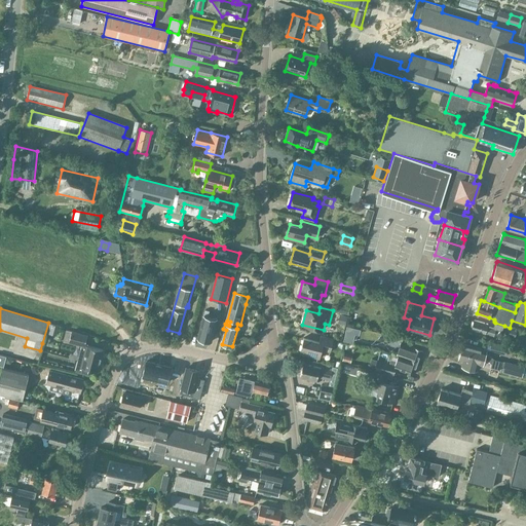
[(217,320),(203,315),(198,338),(211,341),(217,320)]
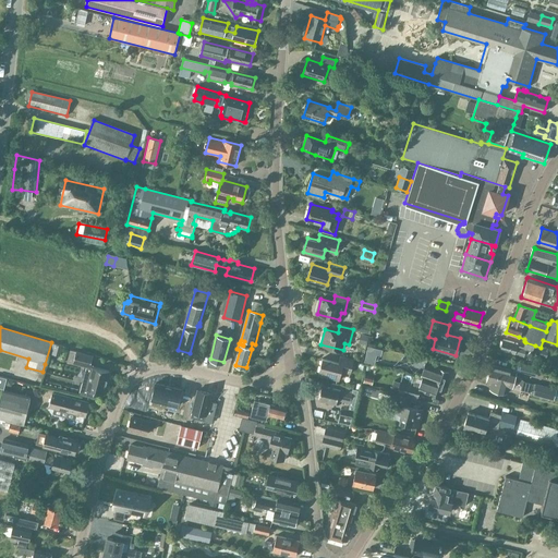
[(361,335),(360,343),(366,346),(368,336),(361,335)]
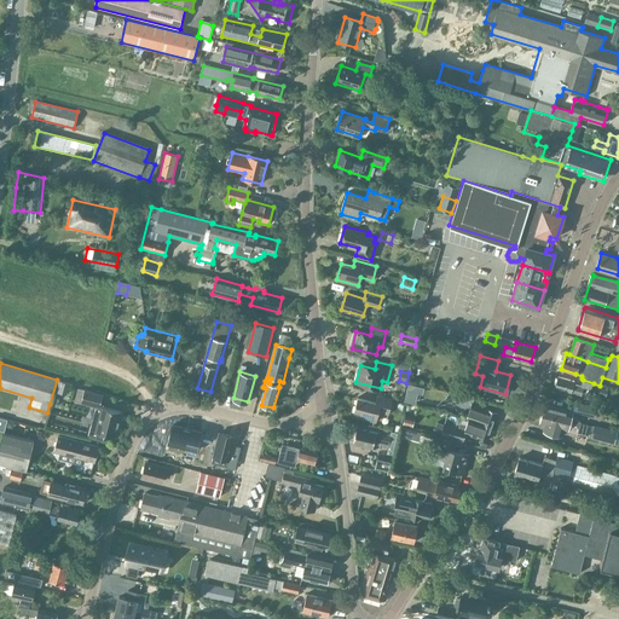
[(559,377),(555,388),(582,395),(584,388),(591,391),(594,383),(583,380),(582,387),(573,385),(574,382),(559,377)]
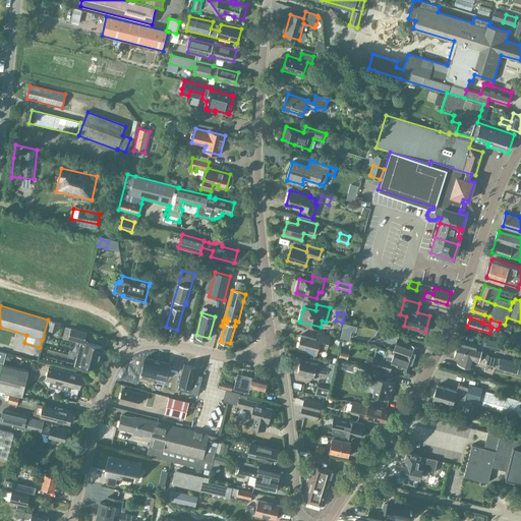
[(50,320),(47,329),(55,332),(58,323),(50,320)]
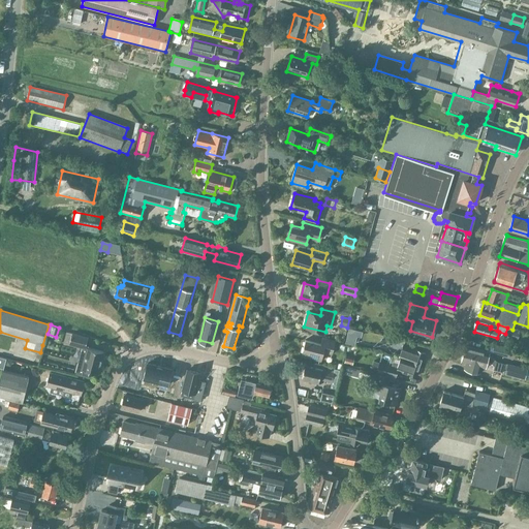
[(349,329),(348,334),(358,337),(361,338),(363,332),(349,329)]
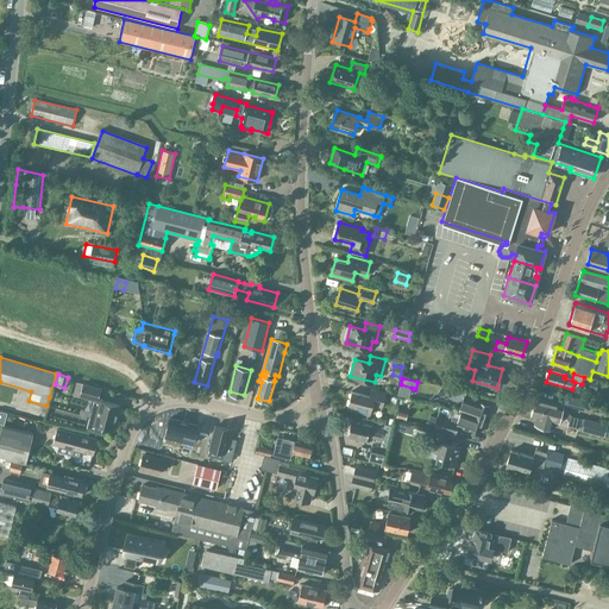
[(596,390),(598,383),(591,381),(586,380),(585,387),(590,388),(589,389),(596,390)]
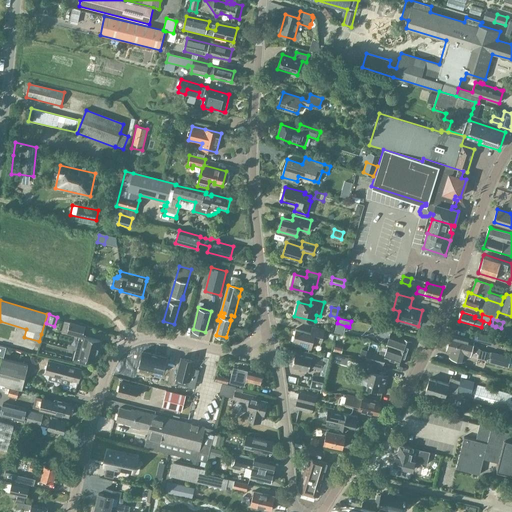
[(0,323),(0,337),(8,340),(12,327),(0,323)]
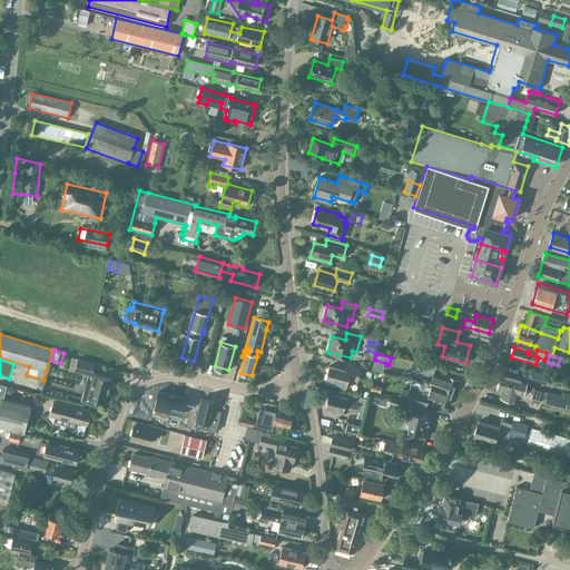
[(78,360),(75,371),(89,374),(88,380),(92,382),(90,391),(85,390),(81,402),(97,406),(98,401),(106,403),(112,379),(92,374),(95,364),(78,360)]
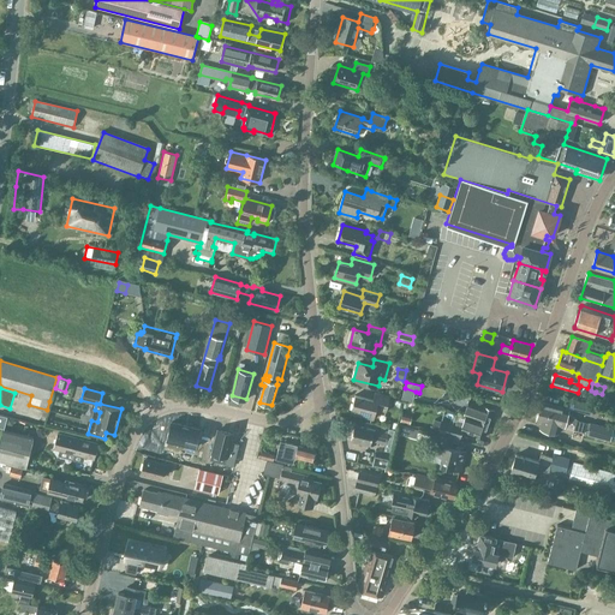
[(387,412),(390,398),(375,393),(374,400),(356,395),(351,413),(374,419),(377,410),(387,412)]
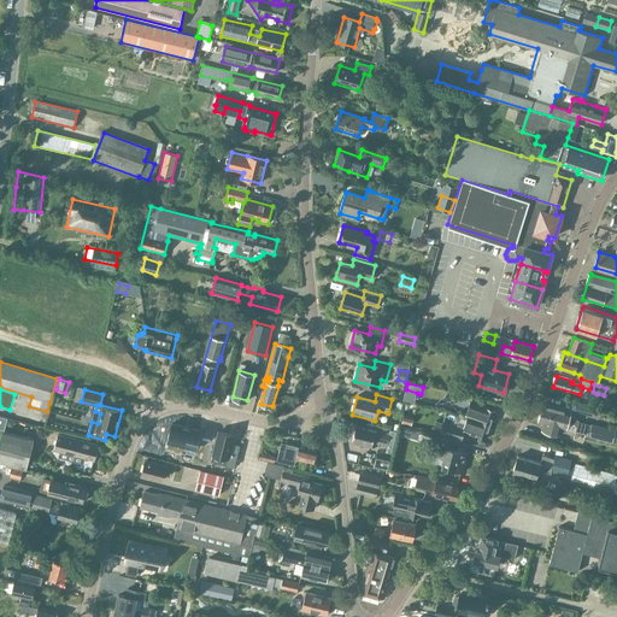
[(492,425),(497,411),(486,409),(486,407),(470,403),(465,417),(476,421),(492,425)]
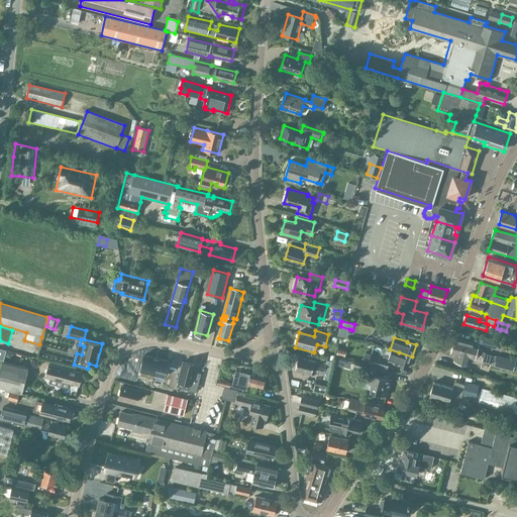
[(479,344),(455,338),(453,346),(477,352),(477,351),(480,351),(481,348),(478,347),(479,344)]
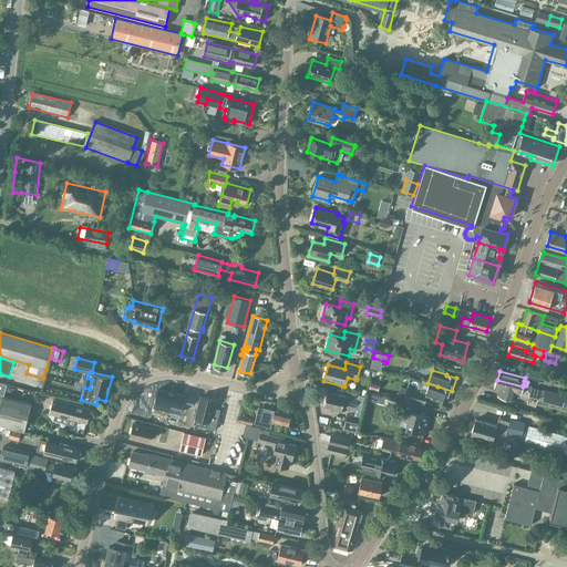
[(523,387),(497,380),(495,388),(500,390),(498,397),(514,400),(516,393),(521,395),(523,387)]
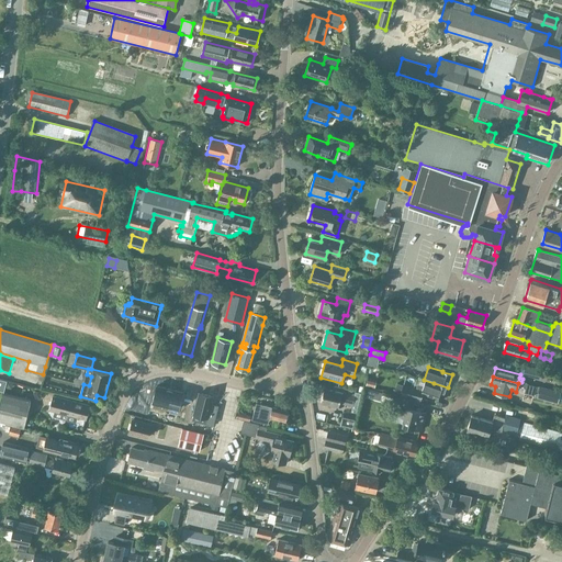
[(368,378),(366,385),(373,386),(375,380),(368,378)]
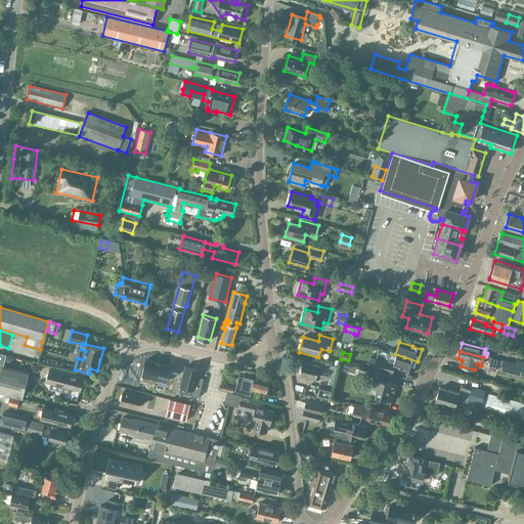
[(415,374),(418,361),(404,357),(402,364),(401,364),(400,365),(377,359),(374,368),(392,374),(393,367),(403,370),(404,370),(415,374)]
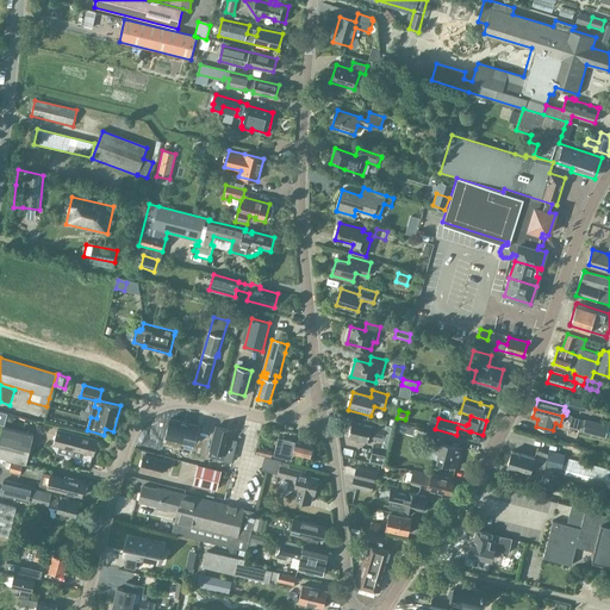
[(579,429),(582,419),(572,417),(568,425),(579,429)]
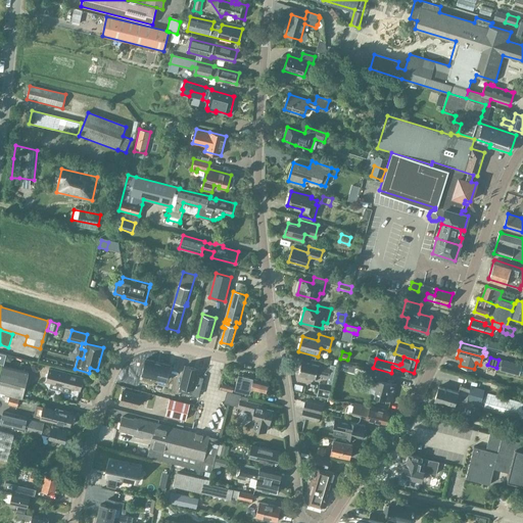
[(170,366),(146,360),(141,375),(165,381),(170,366)]
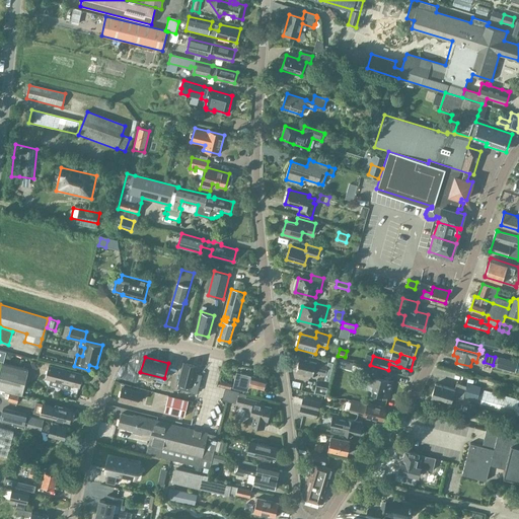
[(497,365),(496,367),(515,372),(518,362),(510,360),(499,357),(497,365)]
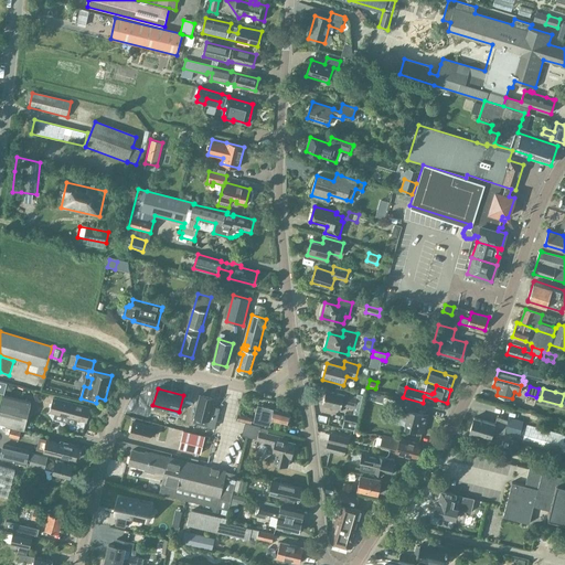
[(213,404),(215,394),(201,391),(196,413),(210,416),(209,422),(215,424),(221,406),(213,404)]
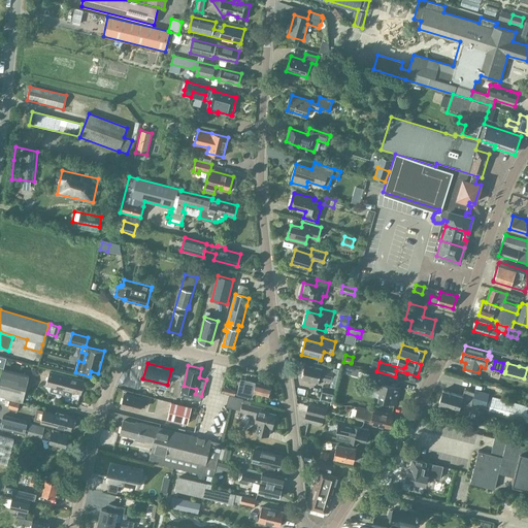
[(334,373),(305,365),(302,378),(319,383),(320,380),(331,382),(330,388),(334,389),(339,370),(335,369),(334,373)]
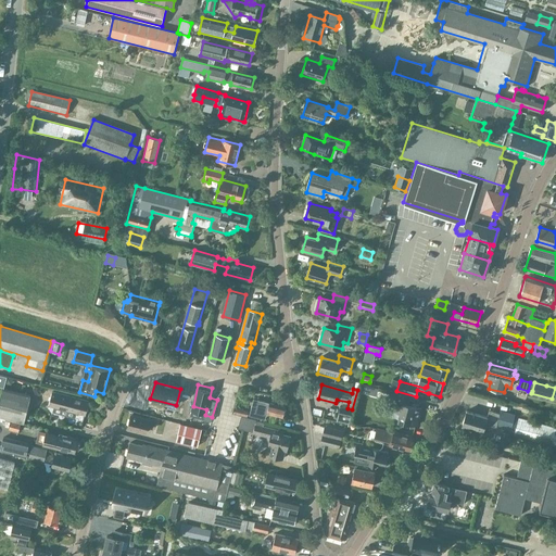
[(3,389),(0,402),(0,416),(24,422),(30,395),(3,389)]
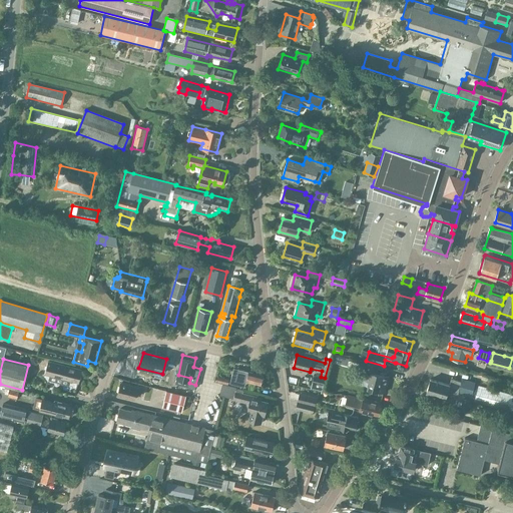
[(78,383),(82,371),(48,362),(45,375),(78,383)]
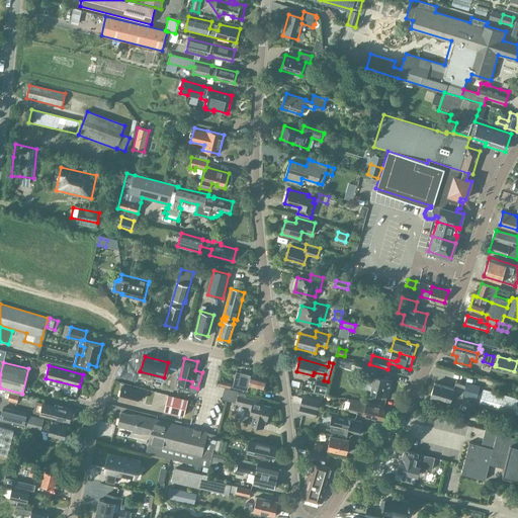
[(389,397),(393,380),(380,377),(381,374),(382,369),(370,366),(366,382),(374,384),(372,393),(389,397)]
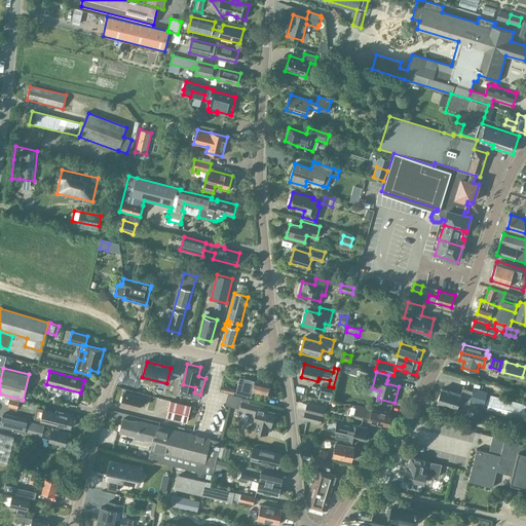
[(171,379),(167,387),(175,389),(177,381),(171,379)]
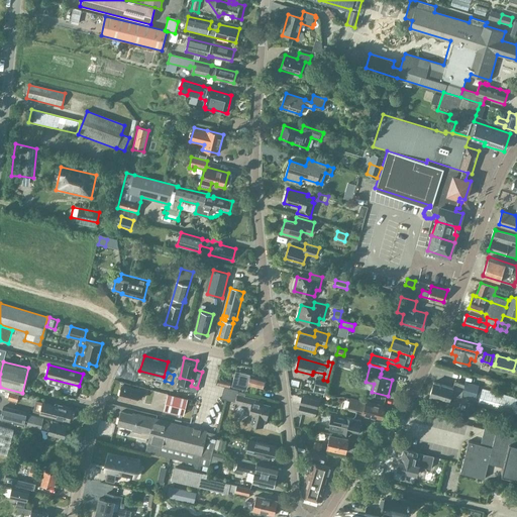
[(263,388),(265,379),(240,373),(239,379),(234,378),(231,387),(246,391),(247,387),(248,387),(248,384),(263,388)]
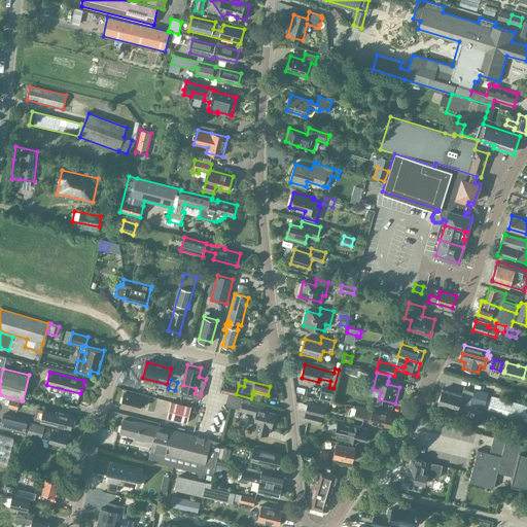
[(322,386),(321,393),(319,399),(330,401),(332,395),(334,388),(322,386)]
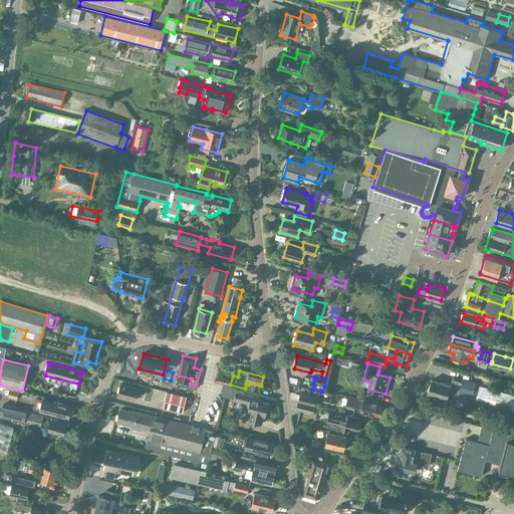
[(513,396),(476,386),(476,383),(463,379),(463,382),(452,379),(450,386),(432,380),(428,394),(446,400),(448,392),(459,395),(460,394),(472,396),(471,402),(513,413),(513,396)]
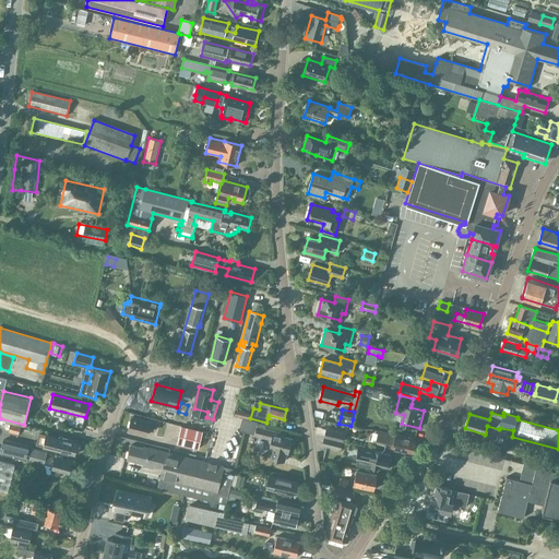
[(149,423),(144,421),(131,418),(128,432),(146,437),(149,429),(155,431),(158,423),(149,420),(149,423)]
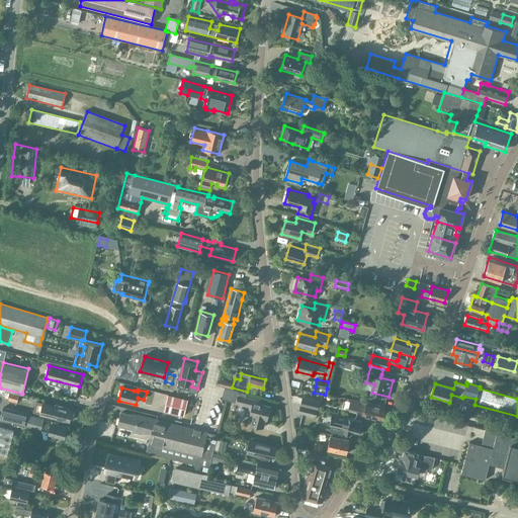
[(267,420),(270,407),(259,404),(260,402),(245,398),(246,395),(229,391),(226,401),(236,403),(236,405),(251,409),(249,415),(252,416),(250,425),(263,428),(265,419),(267,420)]
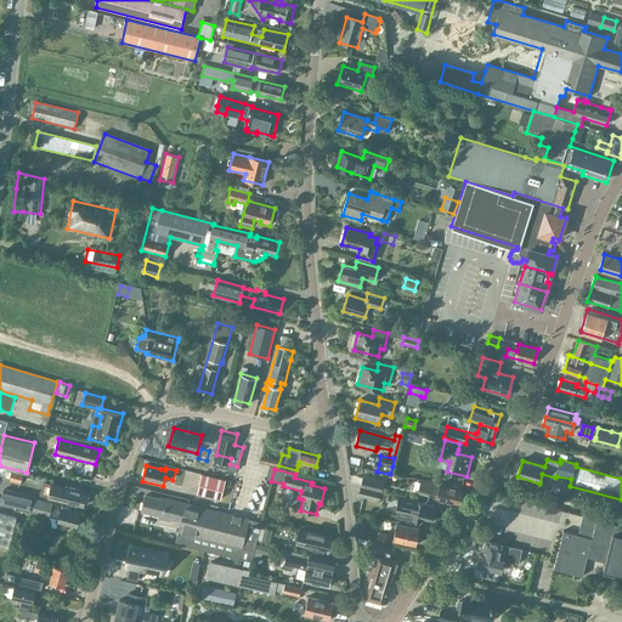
[(12,471),(10,481),(20,485),(23,474),(12,471)]
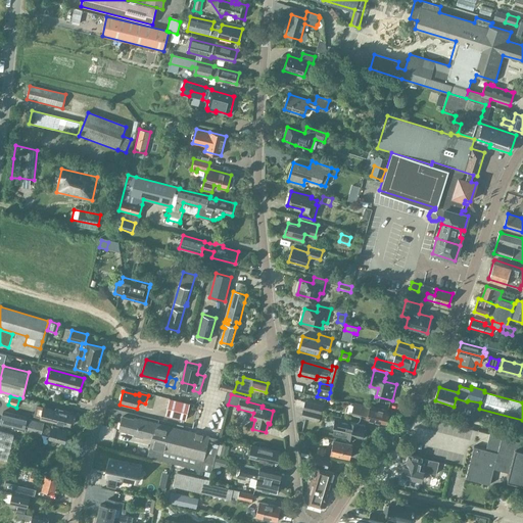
[(170,399),(165,415),(186,420),(190,403),(170,399)]
